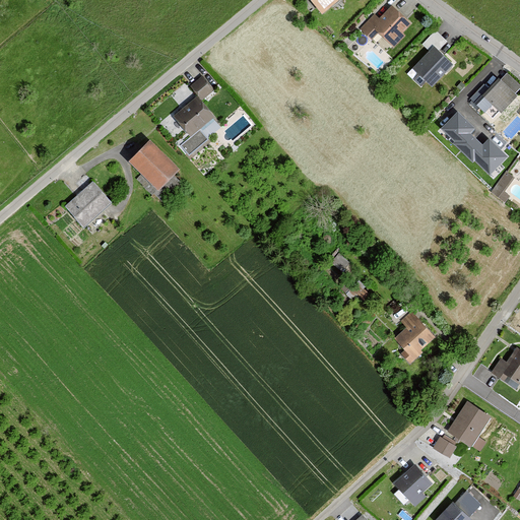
[(337,0),(308,0),(320,14),(337,0)]
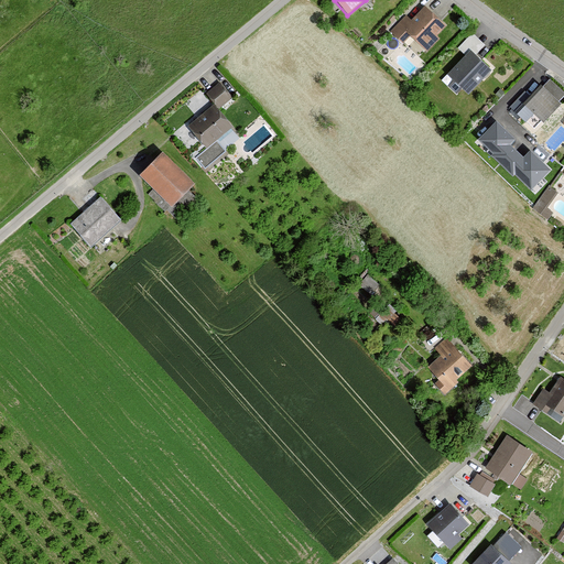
[(444,26),(423,8),(396,38),(403,45),(409,39),(425,54),(438,39),(436,36),(444,26)]
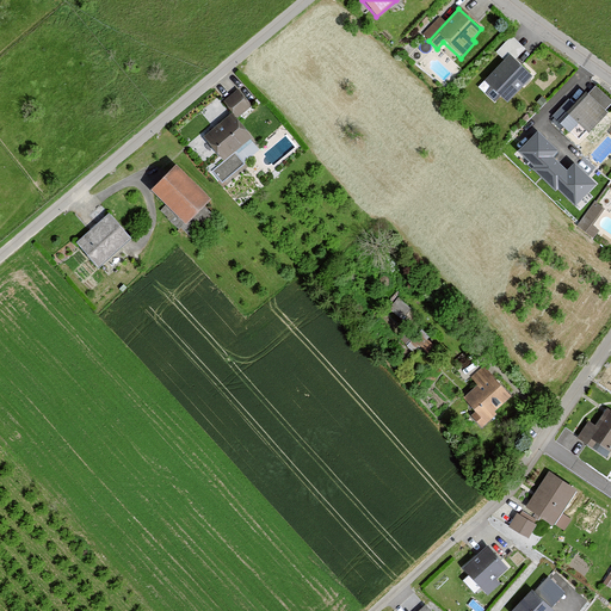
[(511,36),(494,53),(503,61),(483,80),(505,100),(530,75),(514,61),(526,50),(511,36)]
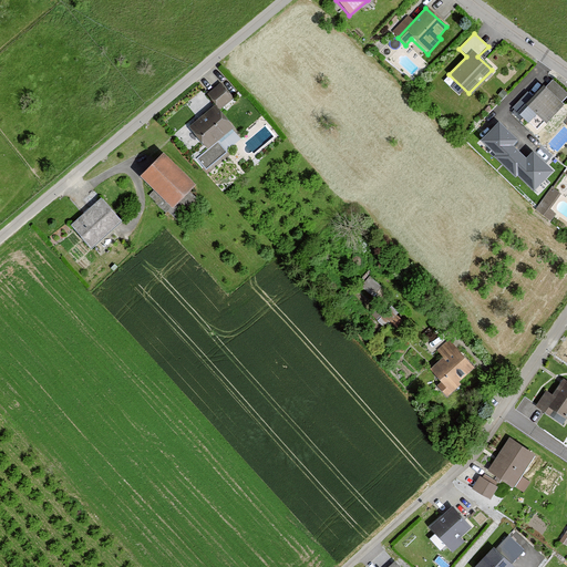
[(214,107),(188,130),(205,148),(232,126),(218,111),(233,99),(220,84),(205,98),(214,107)]
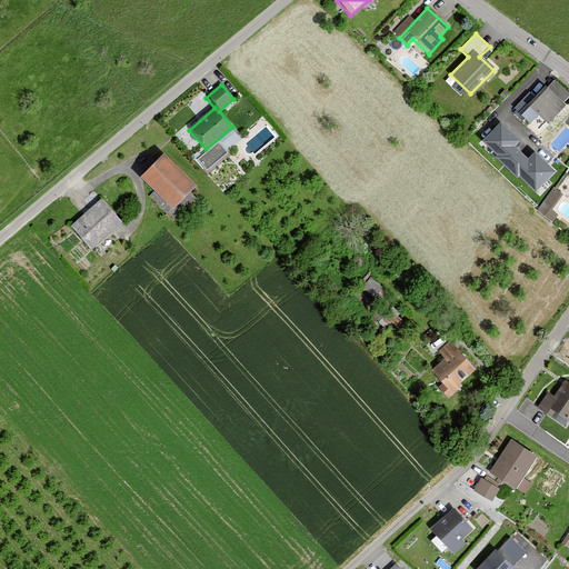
[(563,102),(545,86),(527,105),(545,122),(563,102)]
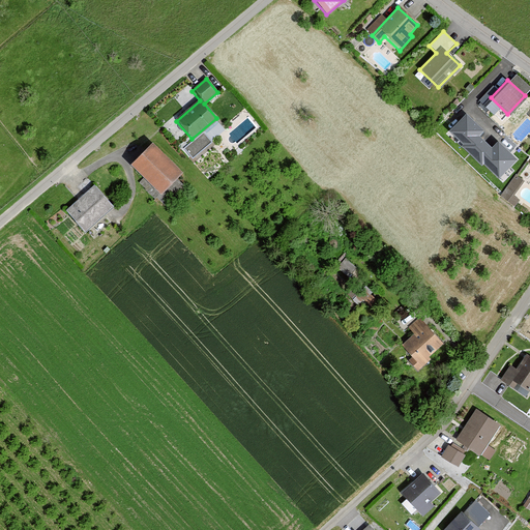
[(484,130),(467,113),(449,130),(499,178),(517,159),(498,142),(493,148),(479,136),(484,130)]
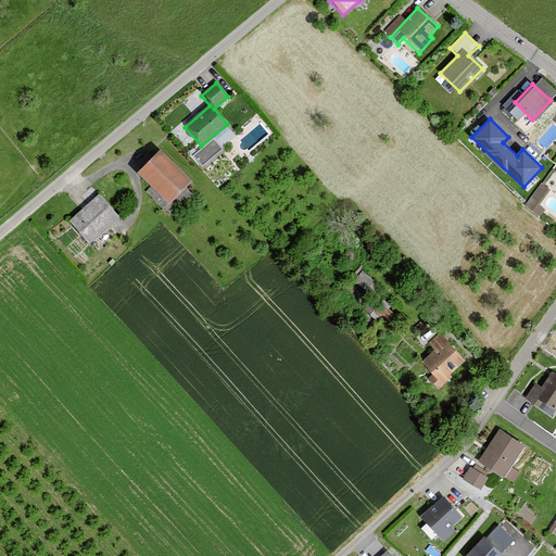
[(187,180),(158,150),(135,173),(165,203),(187,180)]
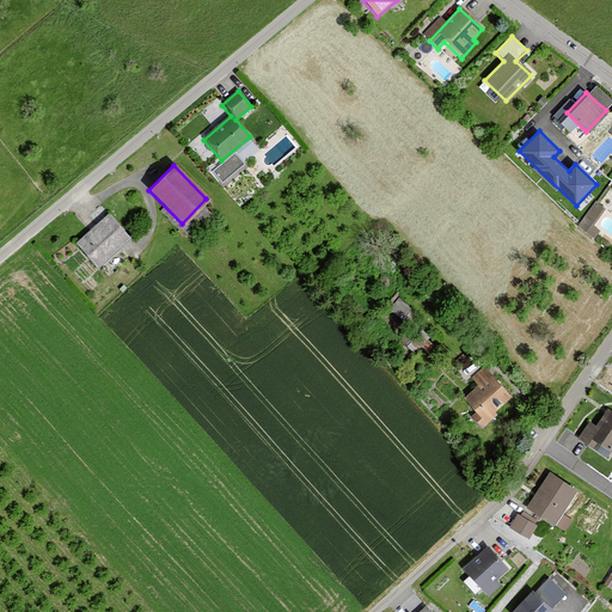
[(580,224),(592,231),(607,208),(597,200),(580,224)]
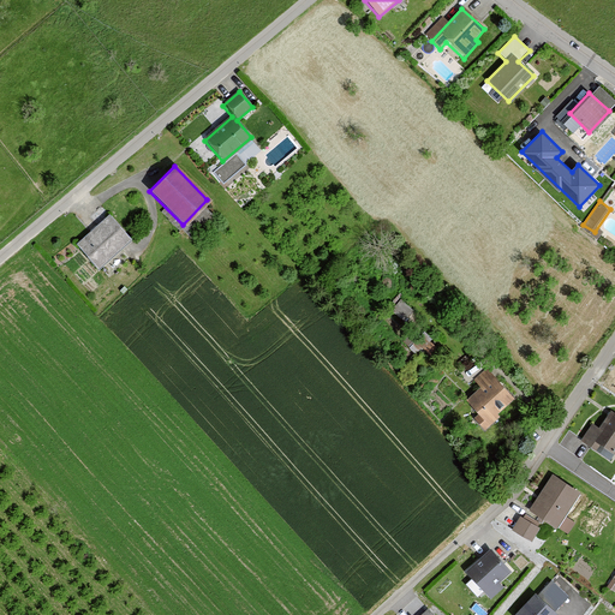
[(127,239),(108,215),(73,244),(94,268),(127,239)]
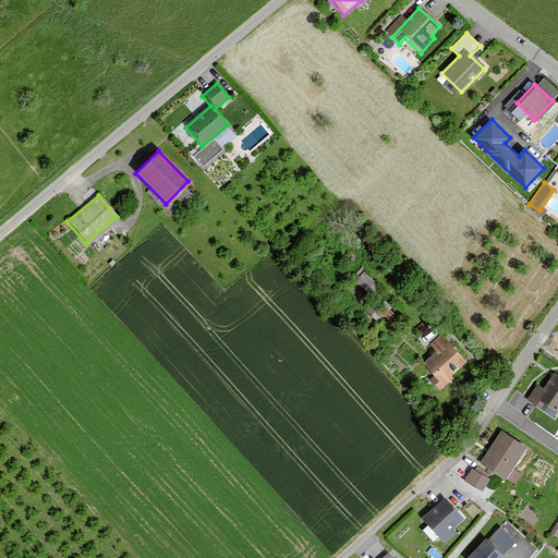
[(436,352),(422,364),(437,381),(434,385),(439,391),(453,379),(451,376),(466,362),(441,335),(429,346),(436,352)]
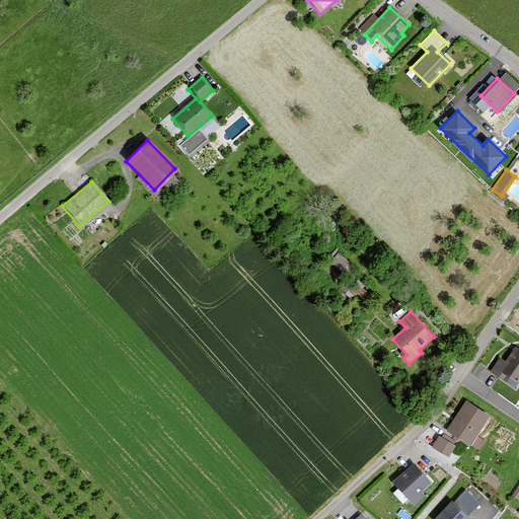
[(505,362),(500,358),(490,373),(498,378),(501,373),(518,384),(518,382),(518,350),(515,347),(505,362)]
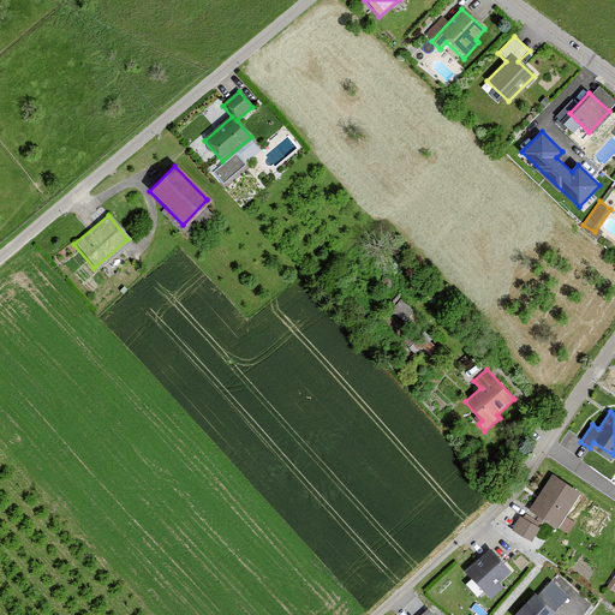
[(579,494),(551,475),(527,511),(555,529),(579,494)]
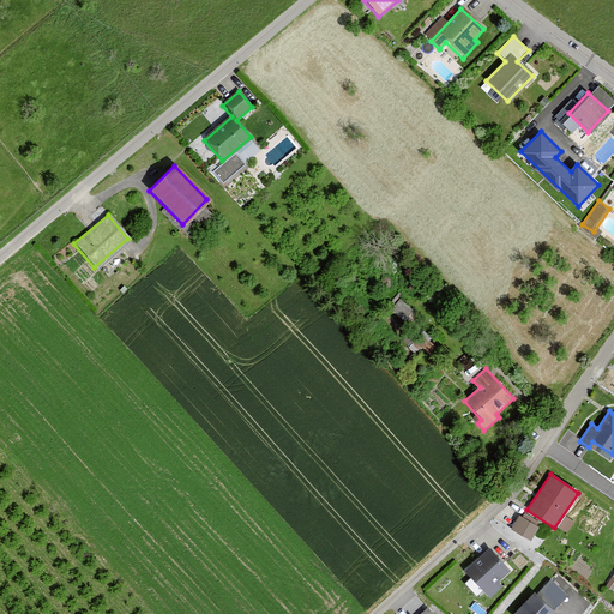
[(522,510),(513,527),(533,537),(542,522),(522,510)]
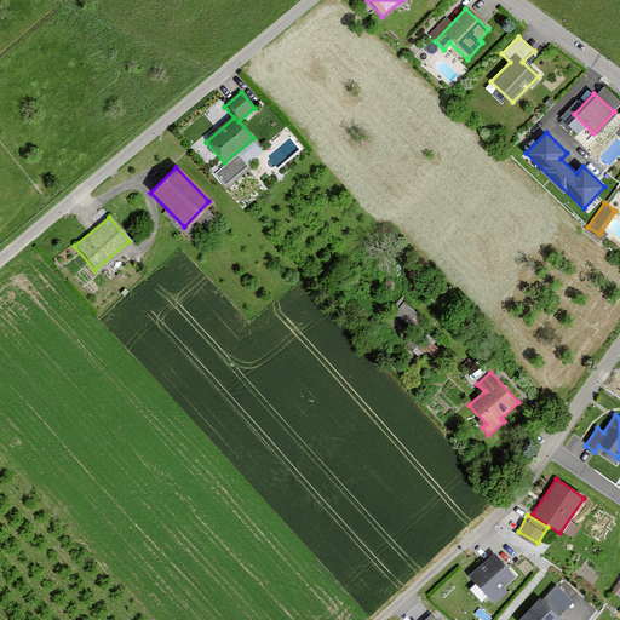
[(512,578),(492,556),(469,579),(494,606),(506,593),(501,589),(512,578)]
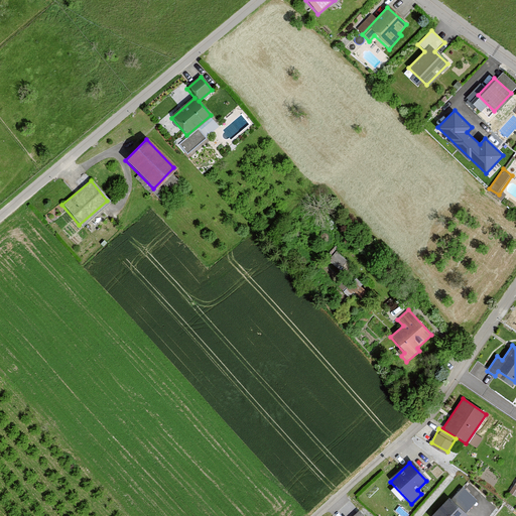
[(465,515),(466,515),(447,498),(428,515),(465,515)]
